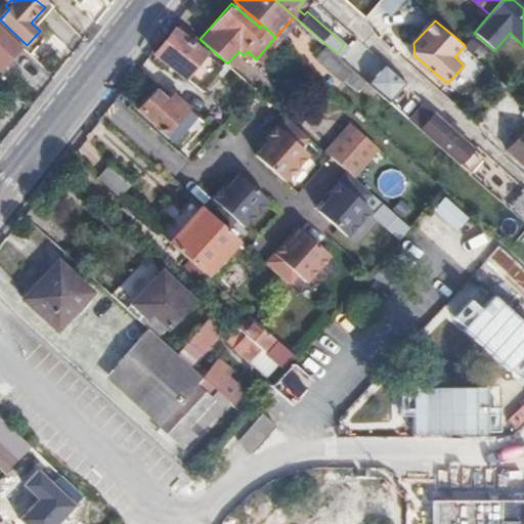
[(0,68),(0,69),(20,46),(0,27),(0,68)]
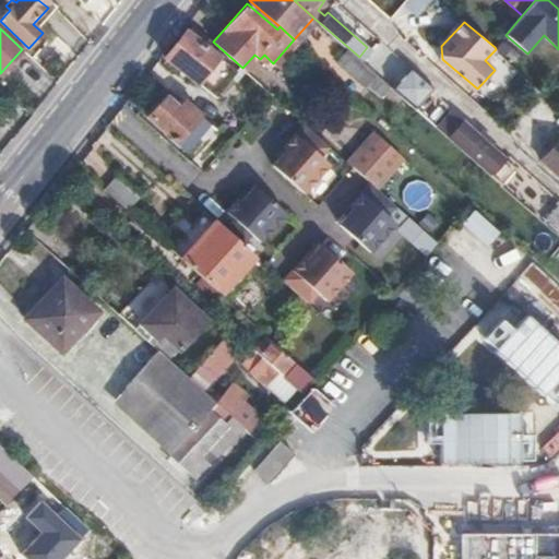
[(186,28),(166,54),(215,94),(235,70),(186,28)]
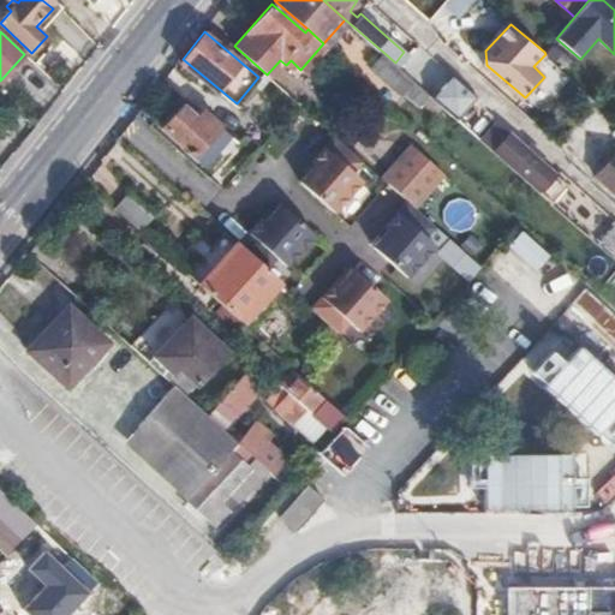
[(395,63),(415,81),(430,94),(439,84),(408,58),(410,55),(404,52),(395,63)]
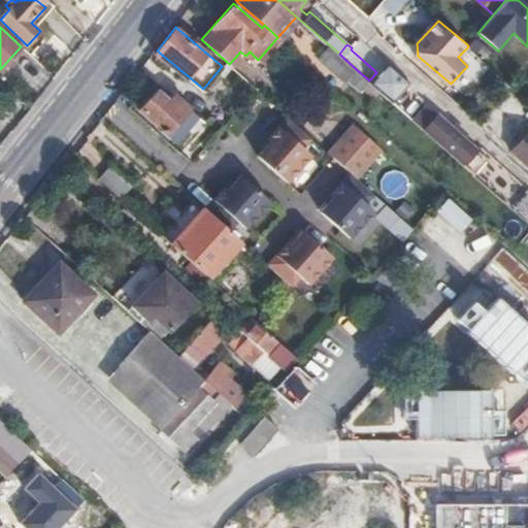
[(339,54),(331,46),(322,59),(347,79),(356,69),(339,54)]
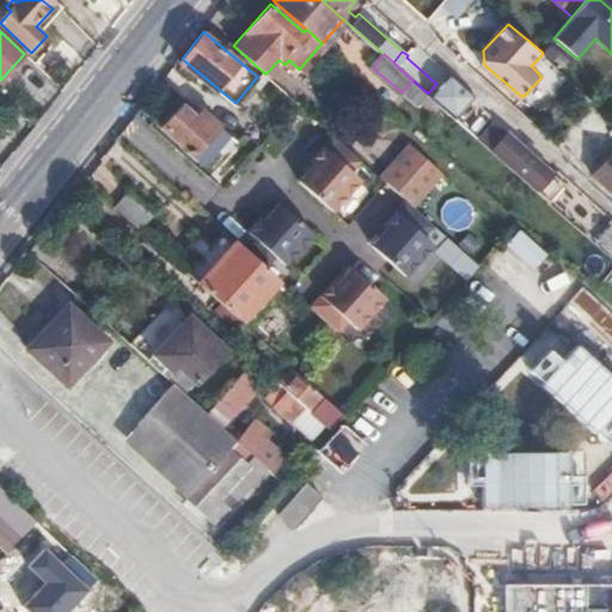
[(454,117),(473,95),(448,72),(436,84),(428,93),(454,117)]
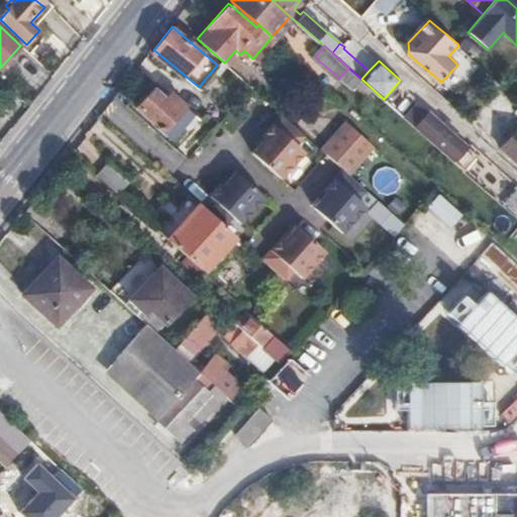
[(172,137),(185,124),(176,116),(185,105),(172,92),(166,98),(153,87),(137,105),(172,137)]
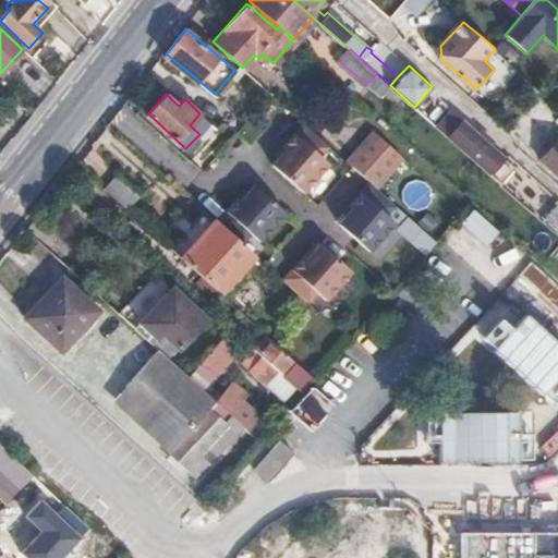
[(449,109),(435,125),(499,183),(513,167),(487,144),(486,140),(480,133),(475,132),(449,109)]
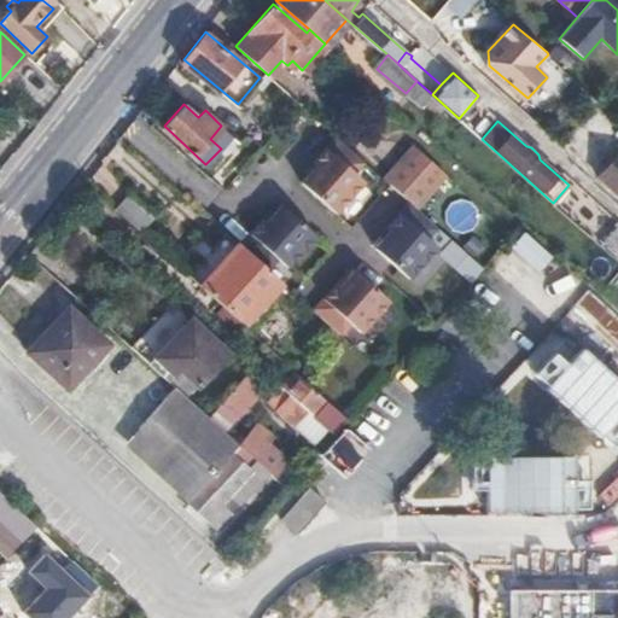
[(210,139),(221,149),(233,135),(221,126),(210,139)]
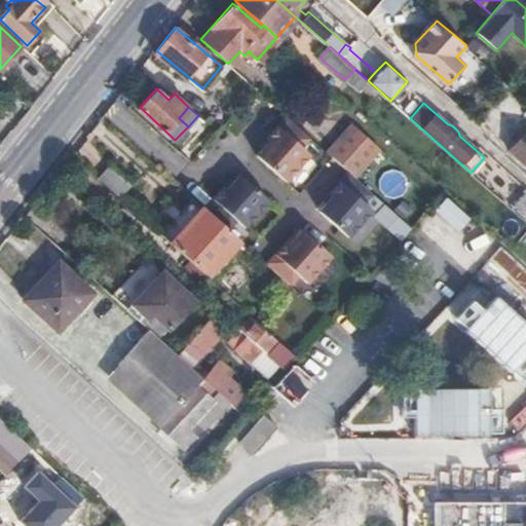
[(310,136),(287,115),(261,145),(263,147),(257,154),(286,181),(310,154),(301,146),(310,136)]
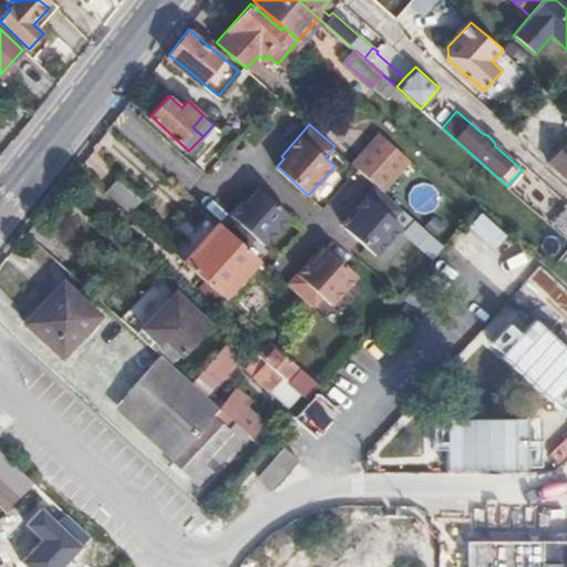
[(380,132),(351,161),(378,184),(382,188),(410,160),(380,132)]
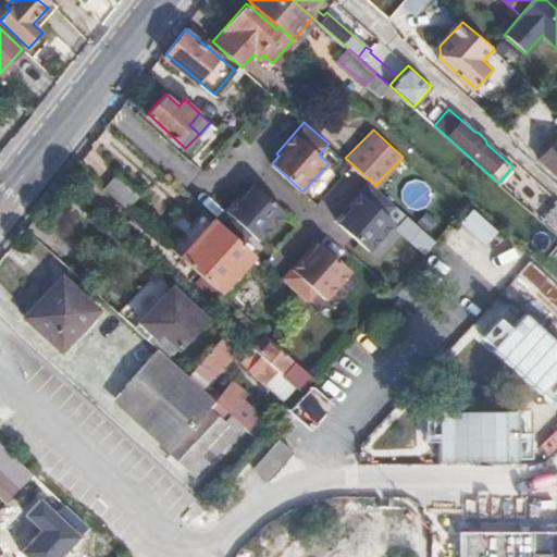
[(556,135),(555,134),(536,155),(556,173),(556,135)]
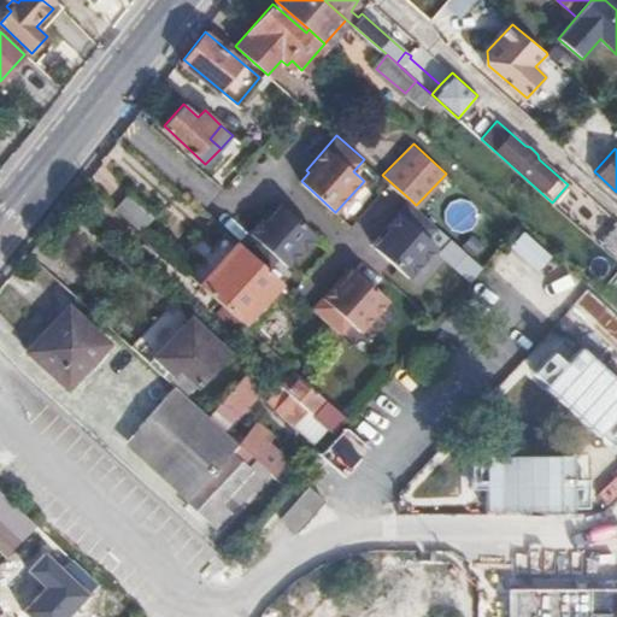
[(127,192),(113,206),(140,230),(153,216),(127,192)]
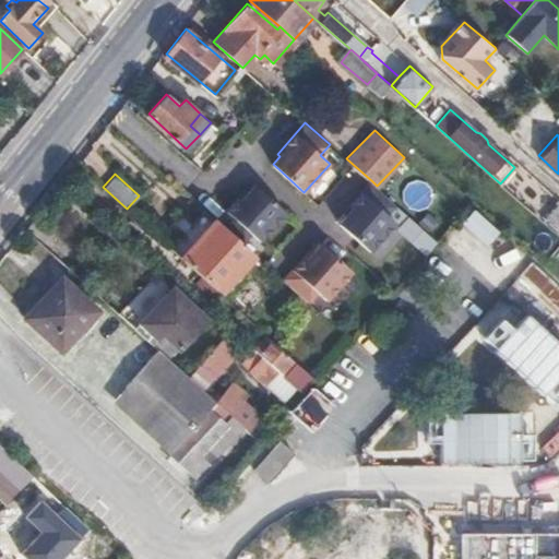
[(401,204),(427,210),(432,186),(406,179),(401,204)]
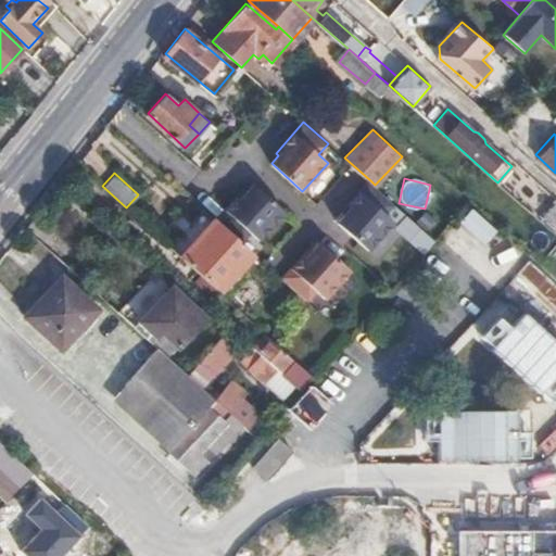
[(375,185),(370,180),(342,212),(344,214),(338,222),(368,250),(393,222),(384,213),(394,202),(375,185)]
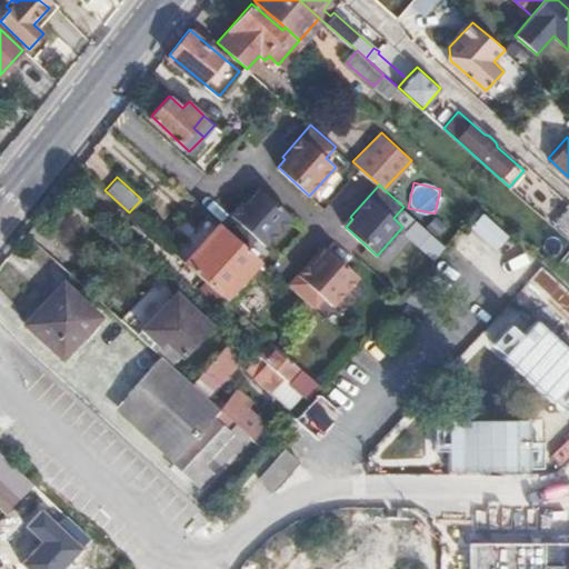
[(249,193),(222,223),(227,228),(247,246),(256,237),(265,245),(291,216),(259,188),(252,196),(249,193)]
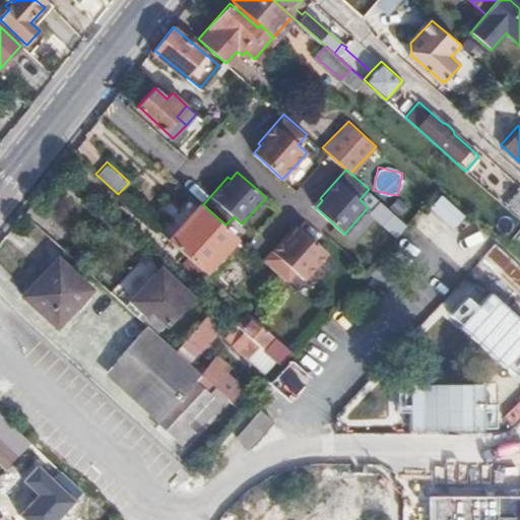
[(453,230),(465,215),(440,193),(428,207),(453,230)]
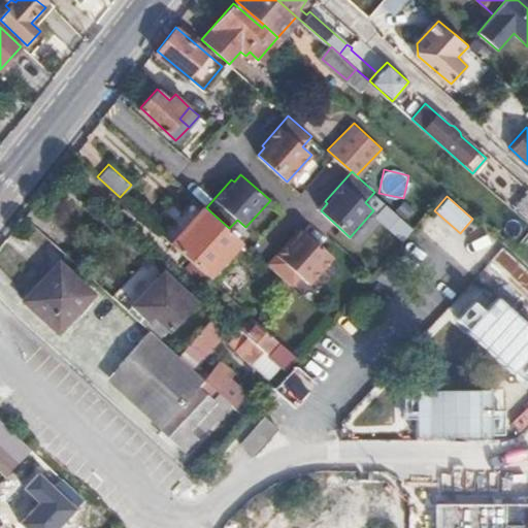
[(527,218),(527,199),(517,212),(526,221),(527,218)]
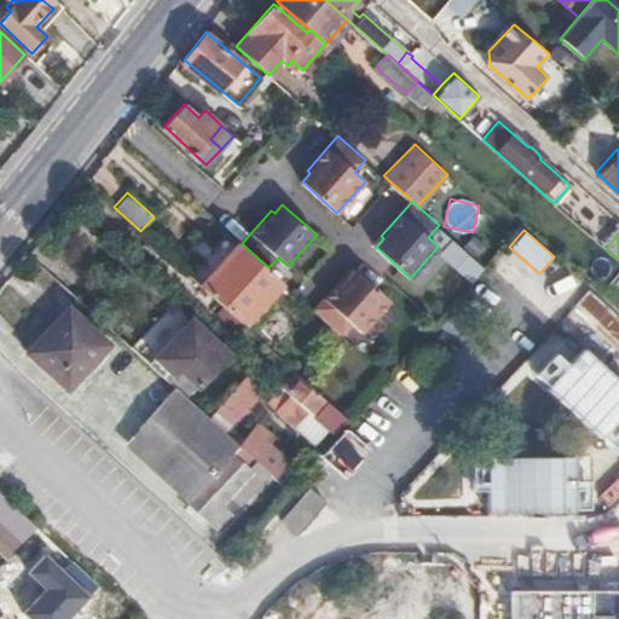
[(447,241),(437,255),(472,282),(482,267),(447,241)]
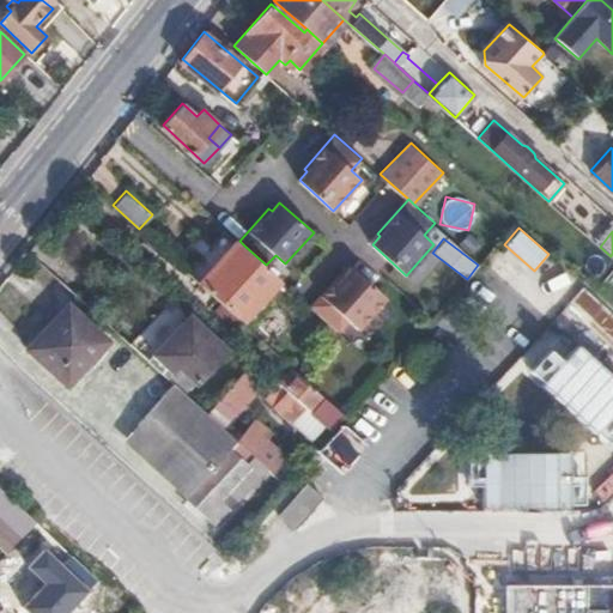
[(237,240),(199,281),(241,320),(279,277),(266,265),(244,246),(240,241),(237,240)]
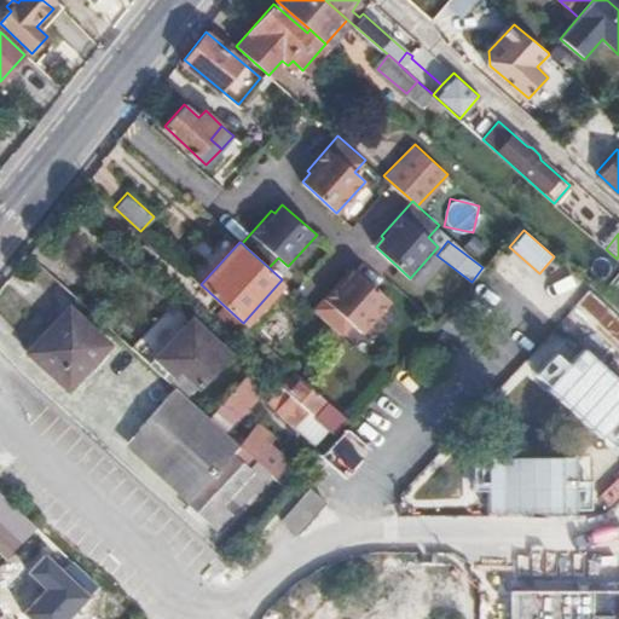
[(389,300),(356,270),(348,278),(346,276),(314,310),(341,334),(351,323),(362,333),(389,300)]
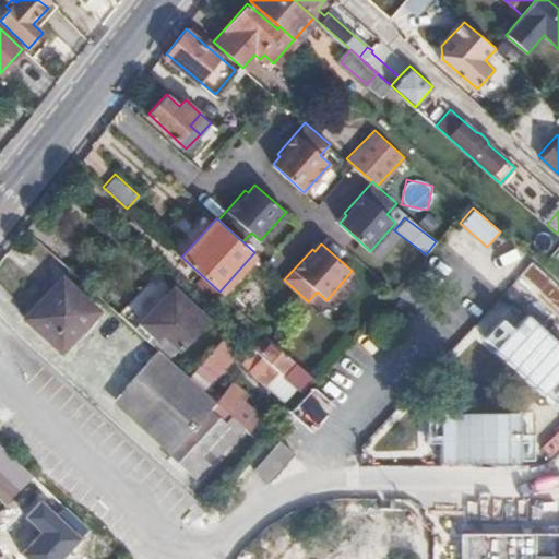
[(63,276),(26,318),(60,348),(97,308),(63,276)]
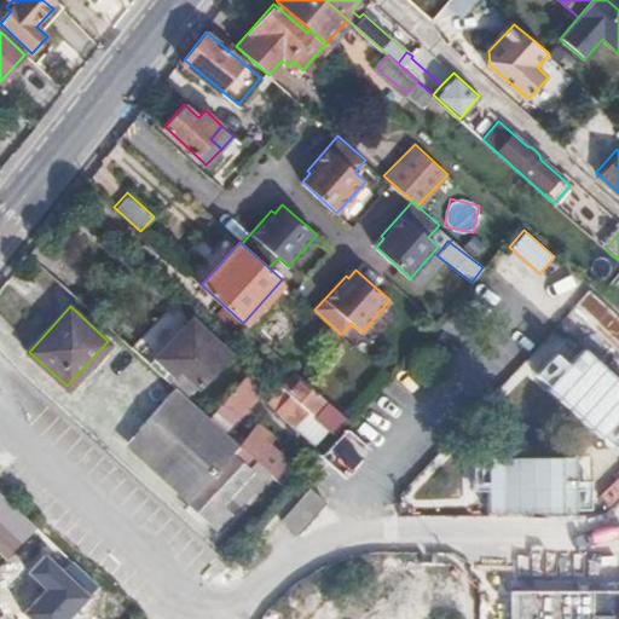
[(167,308),(131,347),(149,363),(154,359),(173,375),(179,369),(196,383),(226,351),(209,335),(204,341),(167,308)]
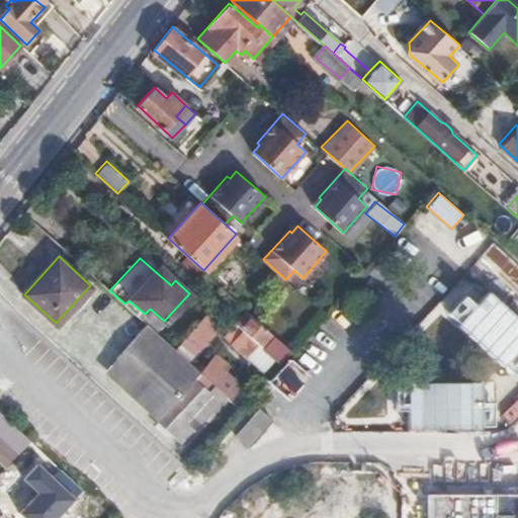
[(258,342),(281,363),(291,351),(248,312),(226,337),(246,355),(258,342)]
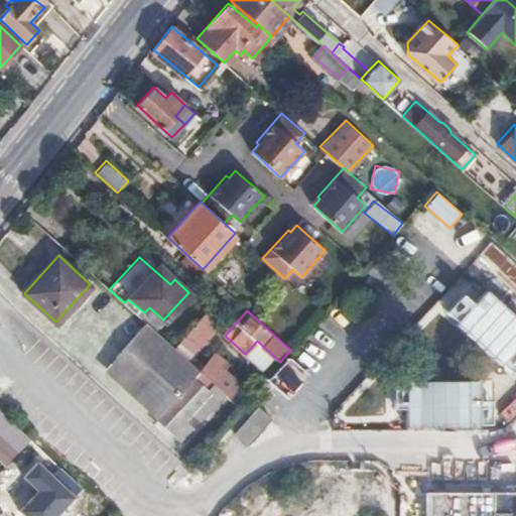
[(206,312),(174,347),(186,358),(201,344),(208,350),(213,344),(207,337),(219,323),(206,312)]
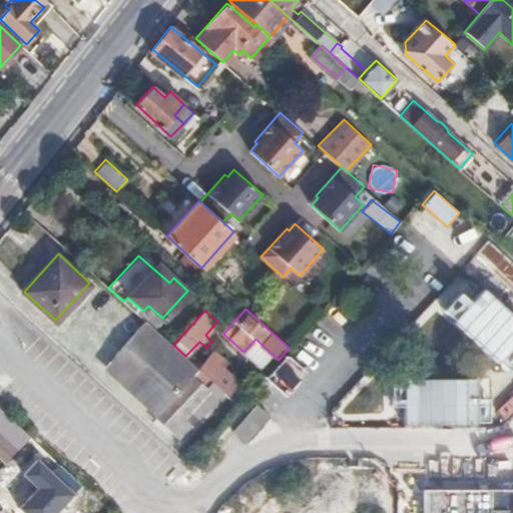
[(173,345),(170,343),(145,320),(114,353),(115,379),(155,415),(191,376),(199,368),(185,356),(173,345)]
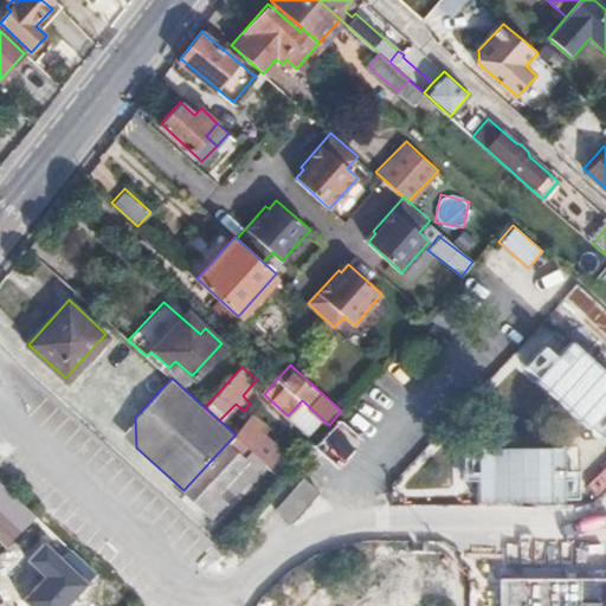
[(238,436),(269,465),(281,452),(262,434),(268,429),(255,418),(238,436)]
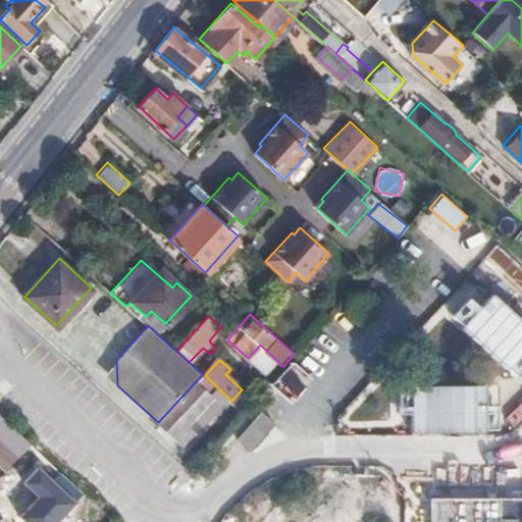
[(195,382),(158,422),(159,423),(181,445),(193,432),(185,425),(210,397),(195,382)]
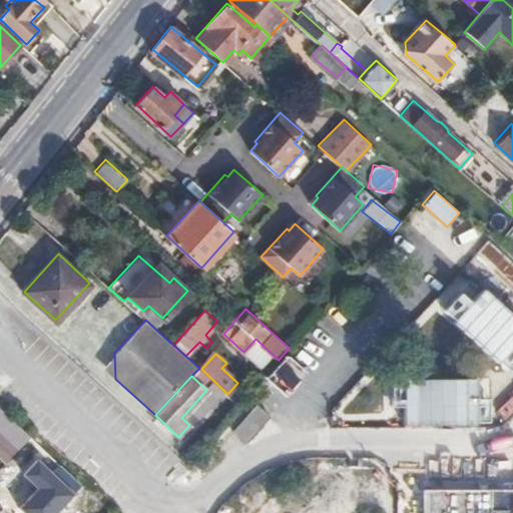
[(257,405),(233,430),(247,443),(271,417),(257,405)]
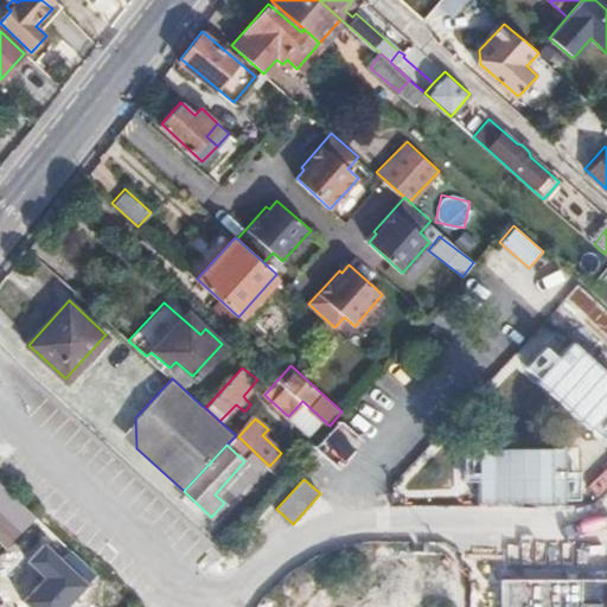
[(34,515),(0,481),(0,510),(20,529),(34,515)]
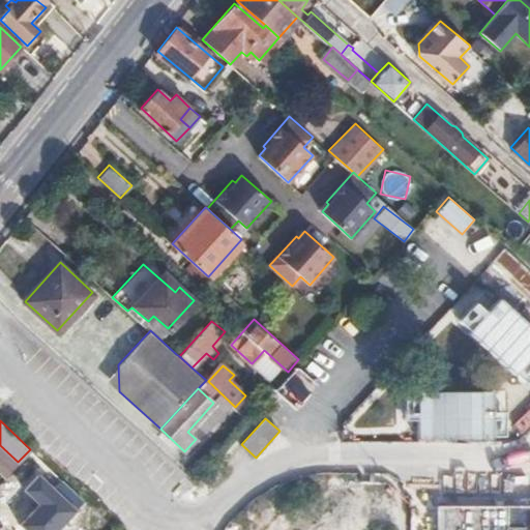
[(18,462),(0,445),(0,470),(5,475),(18,462)]
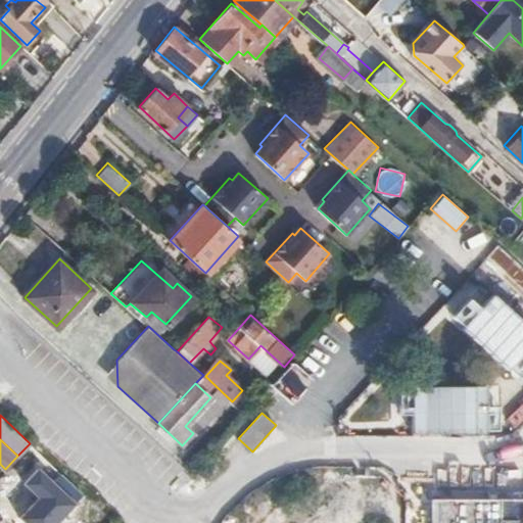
[(55,466),(51,462),(46,468),(50,471),(55,466)]
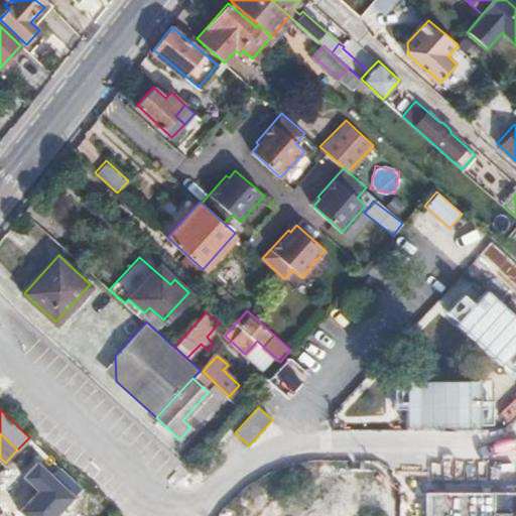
[(515,515),(515,492),(428,493),(428,515),(515,515)]
